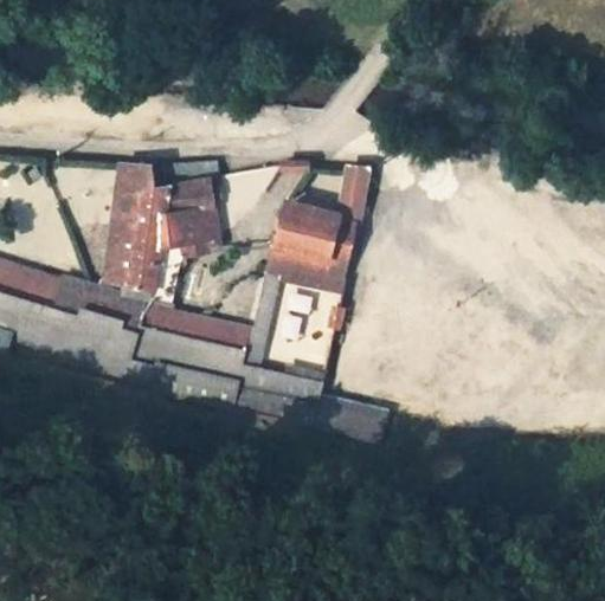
[(104,279),(171,289),(179,249),(193,244),(206,240),(219,237),(212,193),(211,185),(210,174),(220,172),(218,156),(153,161),(121,157),(104,279)]
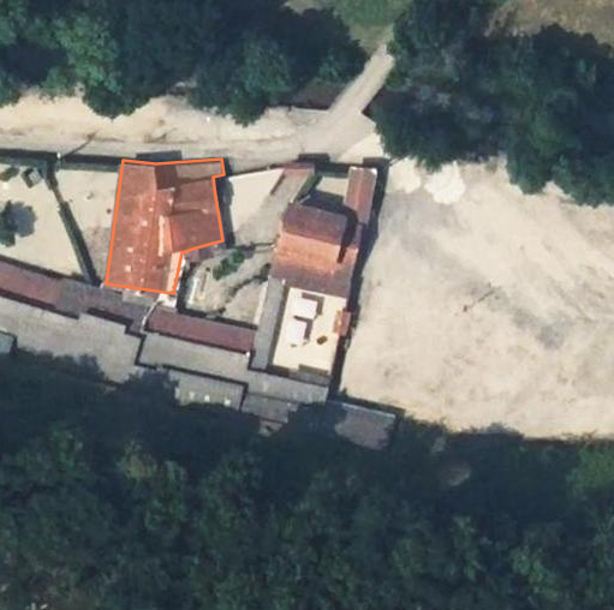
[(255,330),(168,311),(103,299),(61,286),(63,282),(0,259),(0,329),(165,384),(162,396),(237,414),(243,389),(255,392),(249,417),(317,434),(325,399),(328,384),(262,371),(246,368),(252,342),(268,345),(282,280),(349,293),(379,166),(361,165),(355,185),(351,185),(343,219),(290,205),(272,267),(256,328),(255,330)]
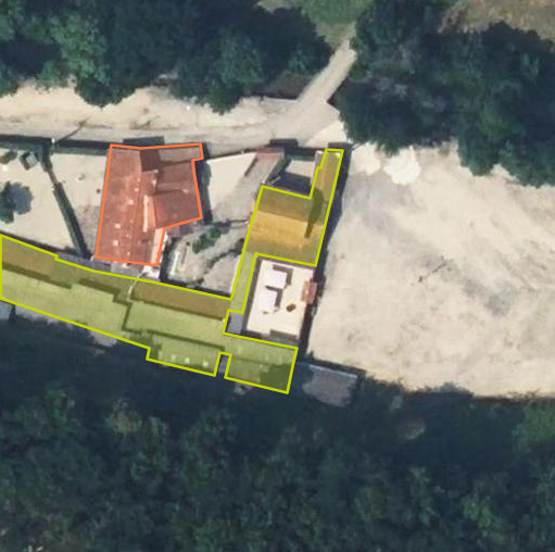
[(178,234),(191,230),(189,221),(177,224),(178,234)]
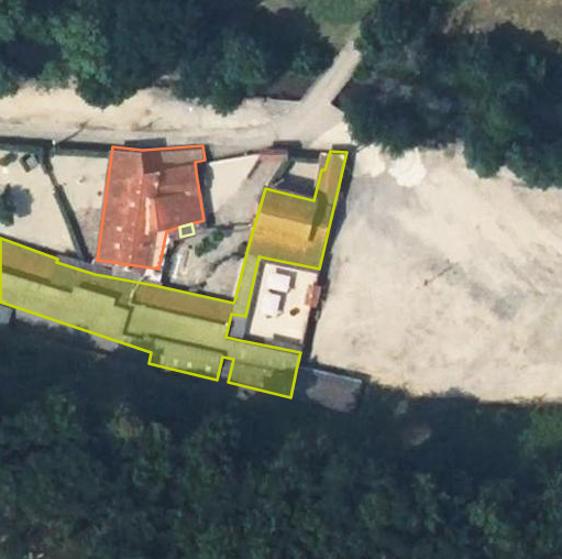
[(59,253),(57,259),(56,262),(95,274),(97,264),(59,253)]
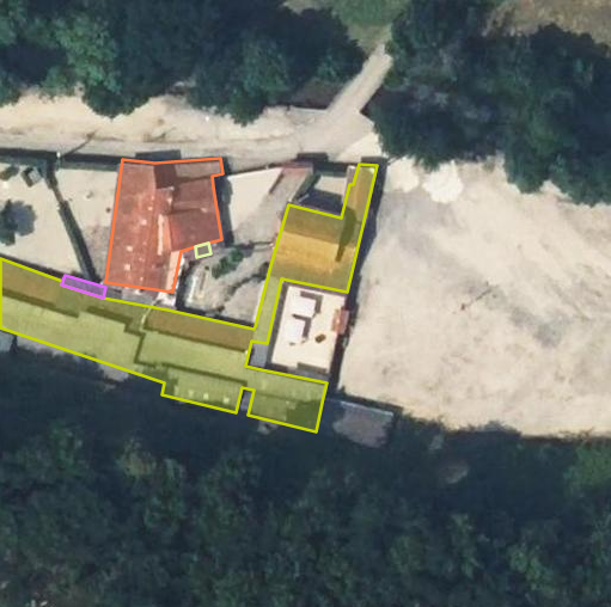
[(167,310),(172,292),(105,282),(105,287),(103,298),(167,310)]
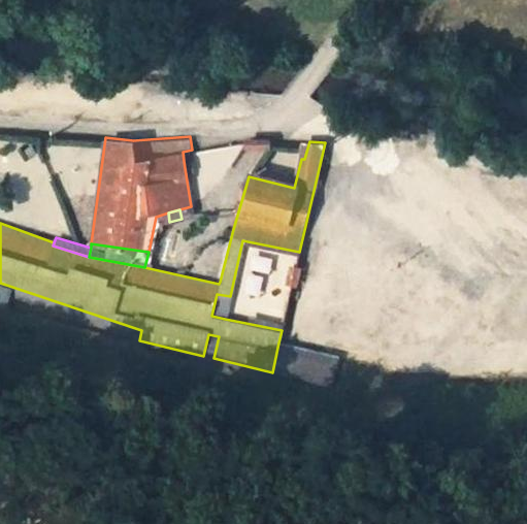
[(217,294),(211,316),(225,319),(230,296),(217,294)]
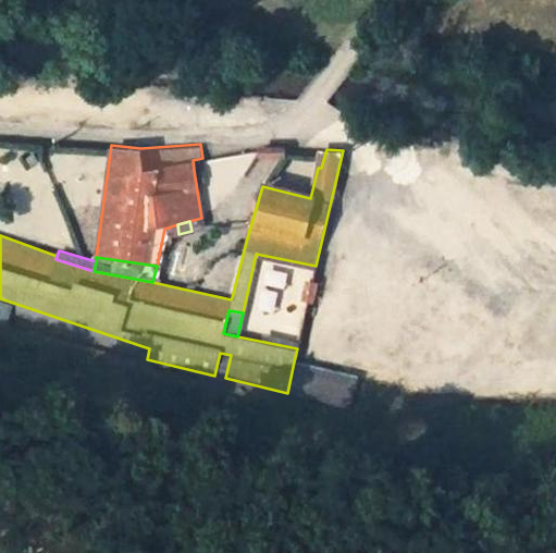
[(482,376),(486,344),(445,336),(440,370),(482,376)]
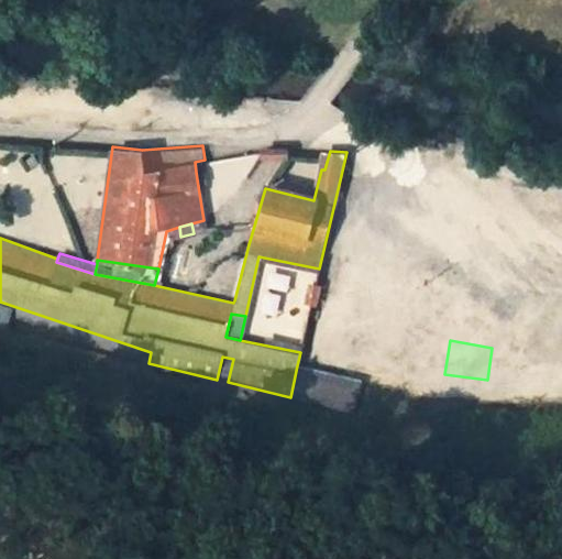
[(233,359),(222,357),(217,380),(228,382),(233,359)]
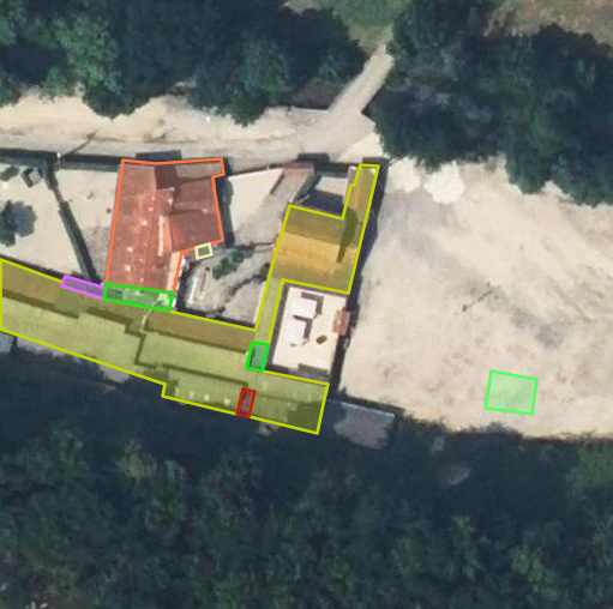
[(324,398),(317,433),(342,438),(350,404),(324,398)]
